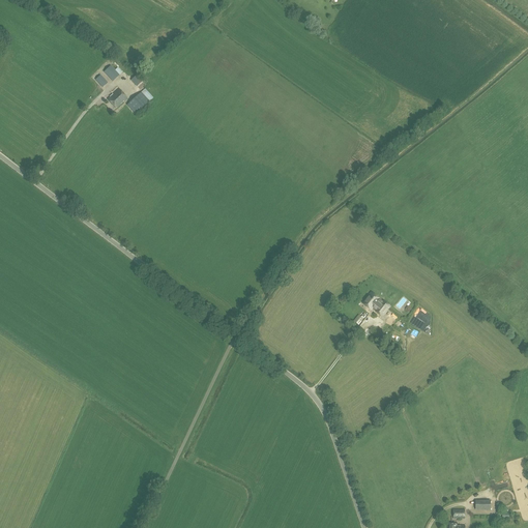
[(103,70),(111,80),(120,70),(116,65),(113,68),(109,63),(103,70)]
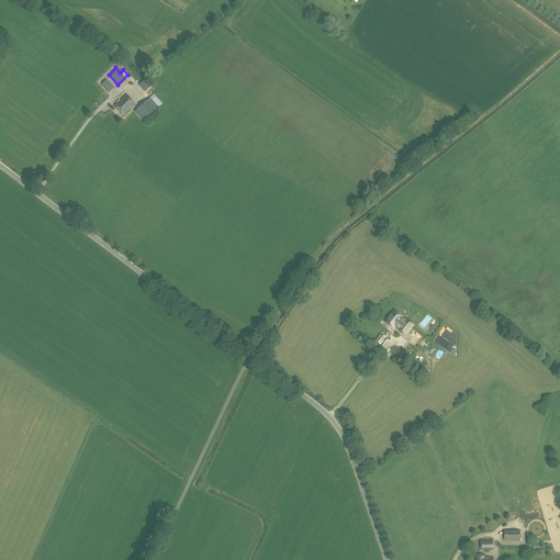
[(100,82),(107,90),(112,86),(104,77),(100,82)]
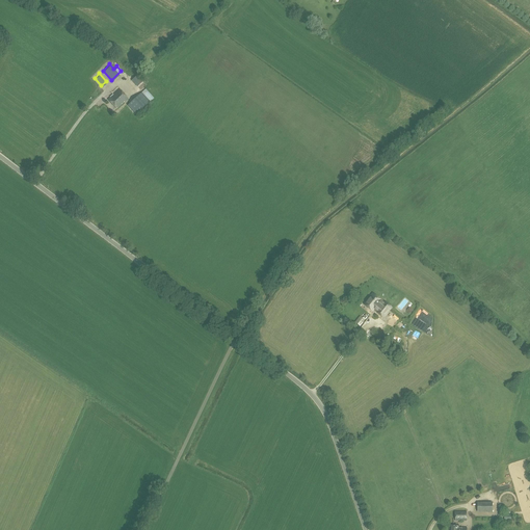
[(134,74),(130,78),(136,85),(141,81),(134,74)]
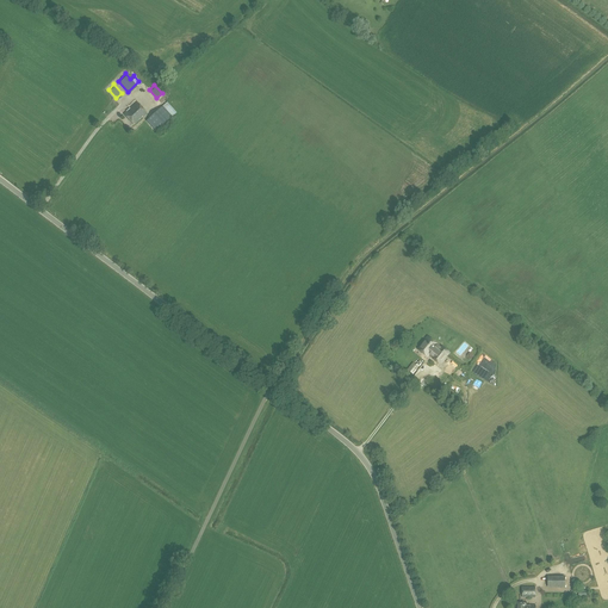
[(144,118),(154,129),(174,110),(162,97),(156,103),(159,105),(144,118)]
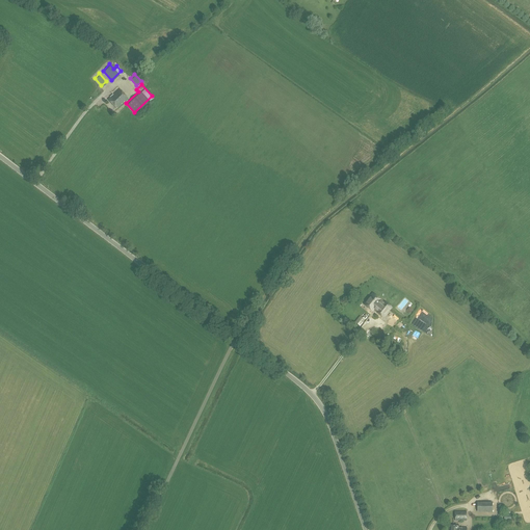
[(106,98),(114,107),(126,97),(117,87),(111,93),(108,95),(108,96),(106,98)]
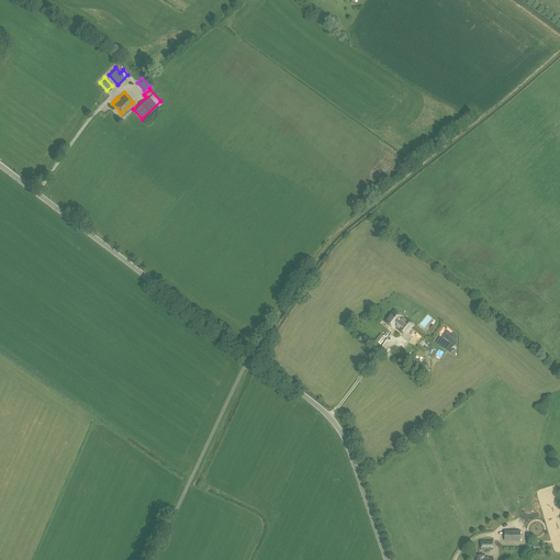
[(395,327),(403,334),(410,326),(399,317),(401,315),(392,308),(382,320),(392,327),(396,321),(399,323),(395,327)]
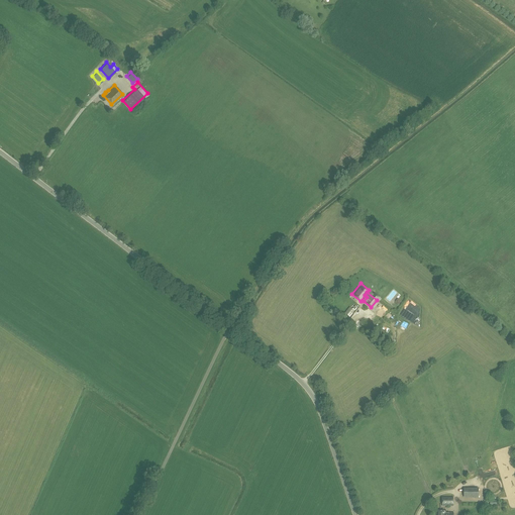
[(391,301),(397,292),(392,290),(387,299),(391,301)]
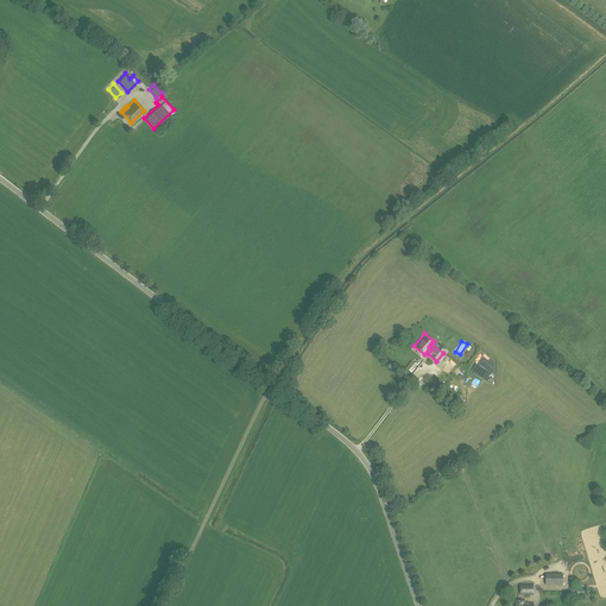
[(447,372),(456,363),(452,359),(442,367),(447,372)]
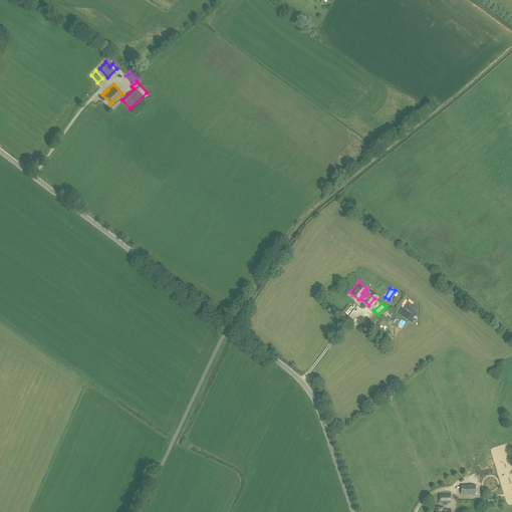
[(390,318),(394,314),(389,308),(385,312),(390,318)]
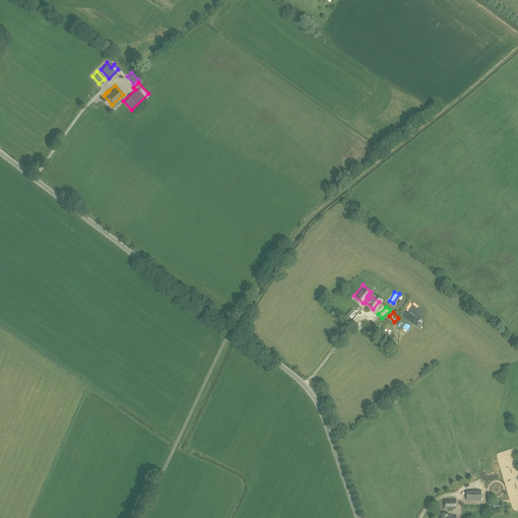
[(495,483),(496,488),(494,489),(496,494),(504,491),(501,481),(495,483)]
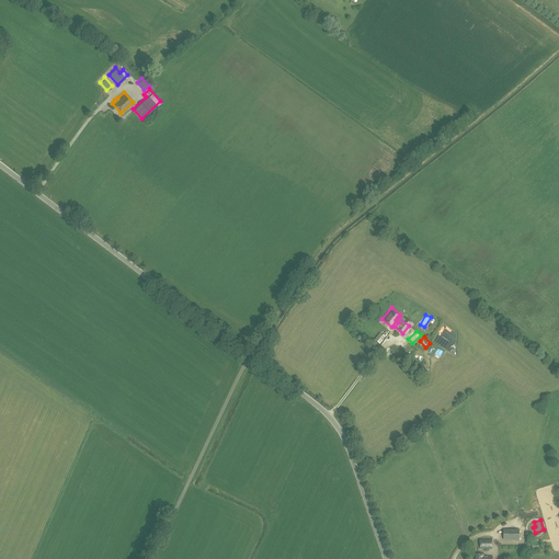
[(502,538),(517,538),(517,527),(502,527),(502,538)]
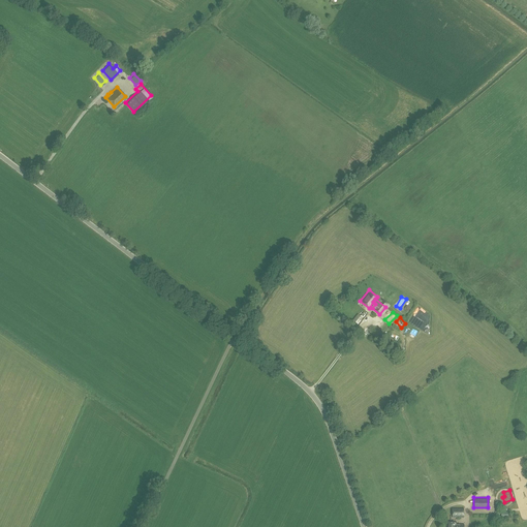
[(451,516),(462,516),(462,506),(451,506),(451,516)]
